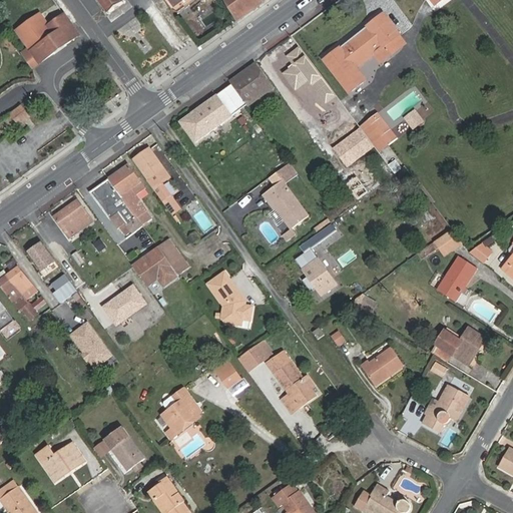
[(125,2),(123,0),(98,0),(108,13),(125,2)]
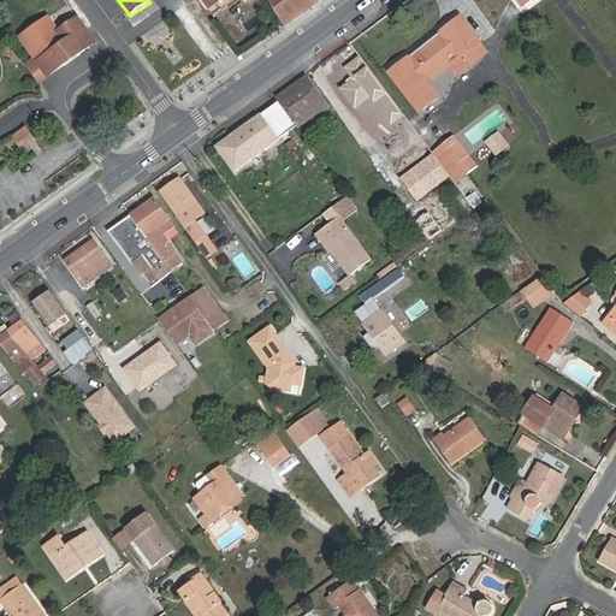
[(221,0),(209,10),(214,16),(236,0),(241,0),(243,3),(246,0),(221,0)]
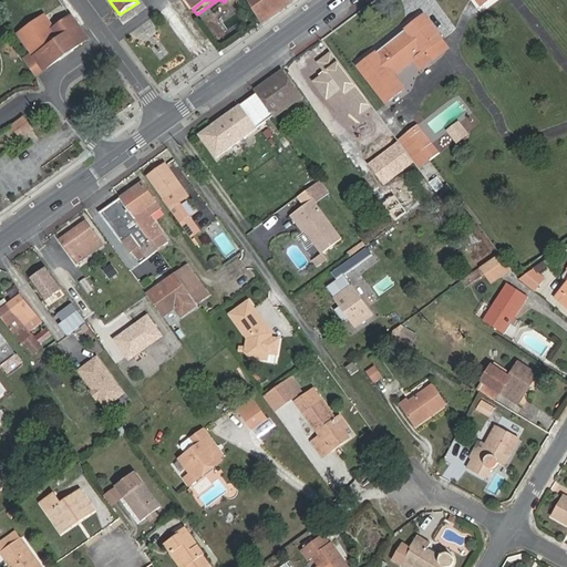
[(249,0),(257,12),(272,0),(249,0)]
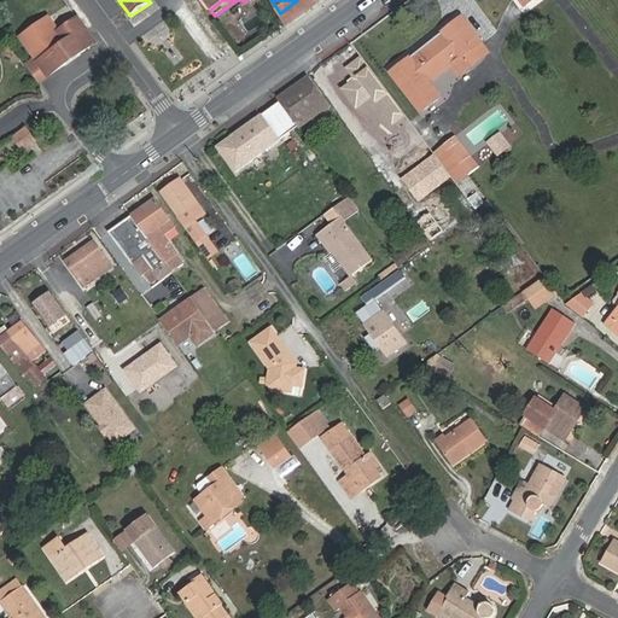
[(319,3),(316,0),(297,0),(280,13),(287,25),(319,3)]
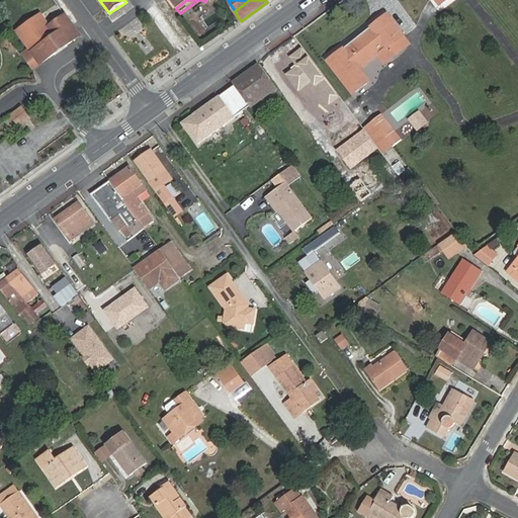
[(369,26),(368,30),(328,61),(356,97),(373,84),(362,69),(377,58),(383,66),(403,52),(397,42),(406,34),(389,13),(369,26)]
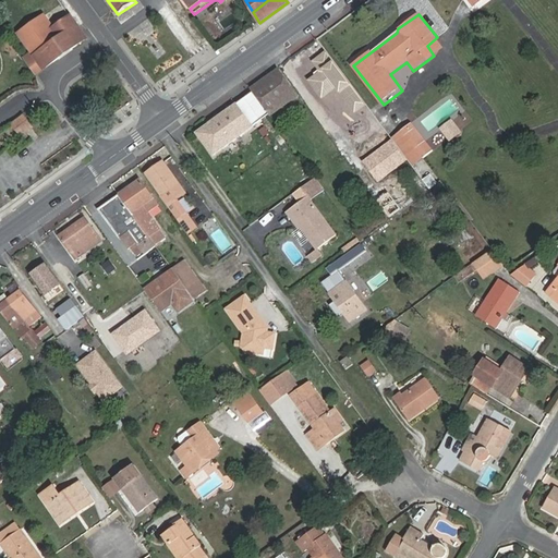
[(86,38),(70,16),(40,37),(38,38),(39,40),(44,47),(34,55),(32,52),(23,58),(36,75),(59,58),(56,52),(68,45),(71,49),(81,43),(86,38)]
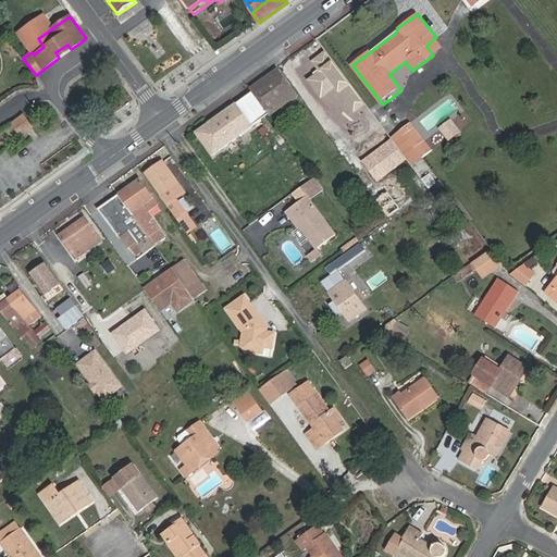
[(433,56),(443,47),(436,37),(426,46),(433,56)]
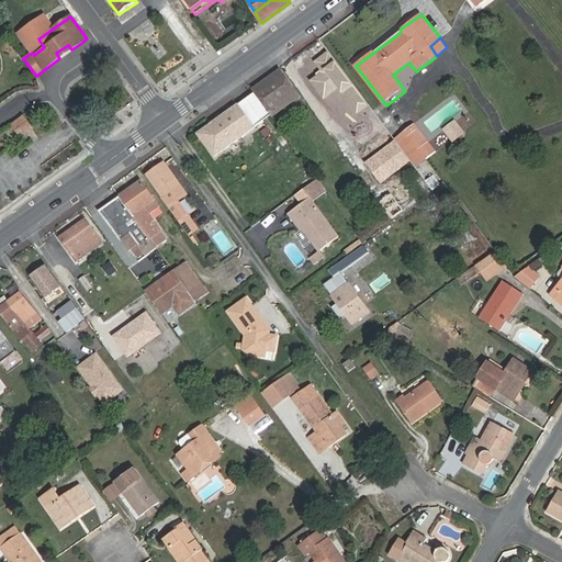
[(30,47),(32,53),(34,55),(44,47),(40,41),(30,47)]
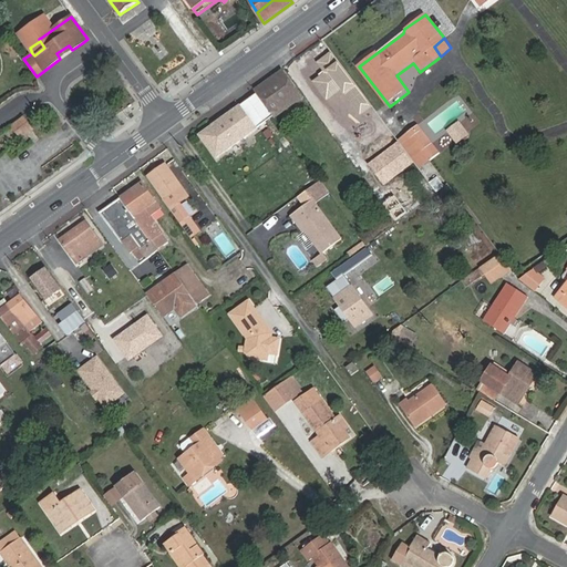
[(57,53),(60,59),(72,50),(69,45),(57,53)]
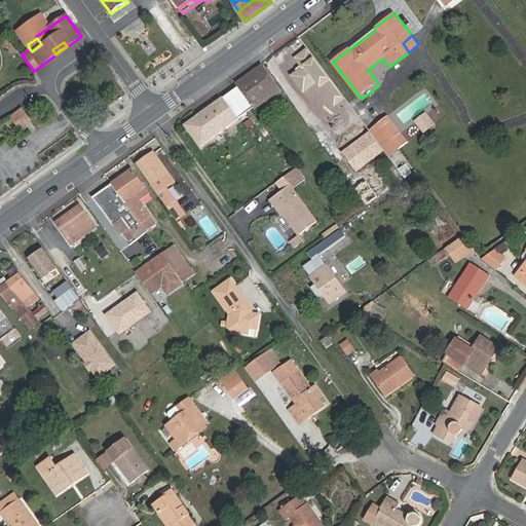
[(316,89),(292,54),(275,66),(290,85),(295,82),(306,98),(316,89)]
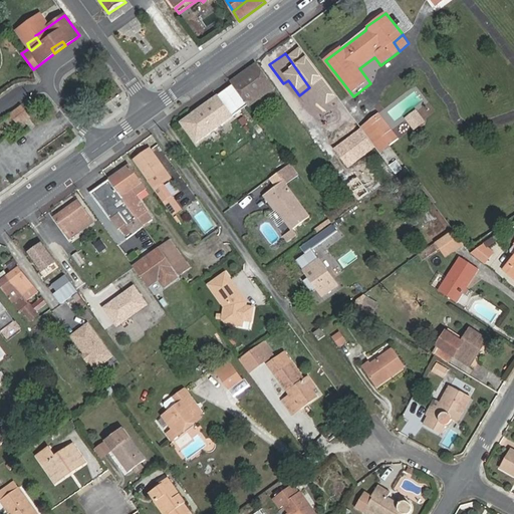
[(252,105),(273,90),(255,64),(251,67),(254,73),(238,84),(252,105)]
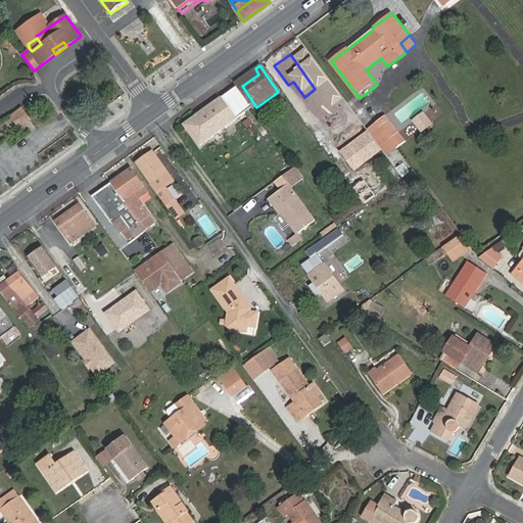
[(255,68),(238,81),(242,86),(258,75),(255,68)]
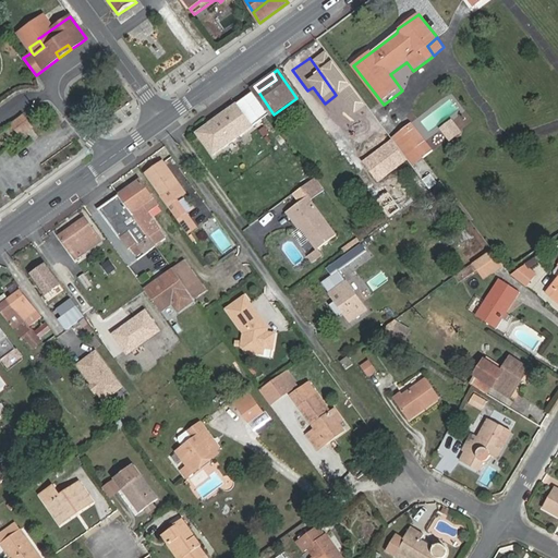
[(252,128),(267,117),(252,95),(237,106),(252,128)]
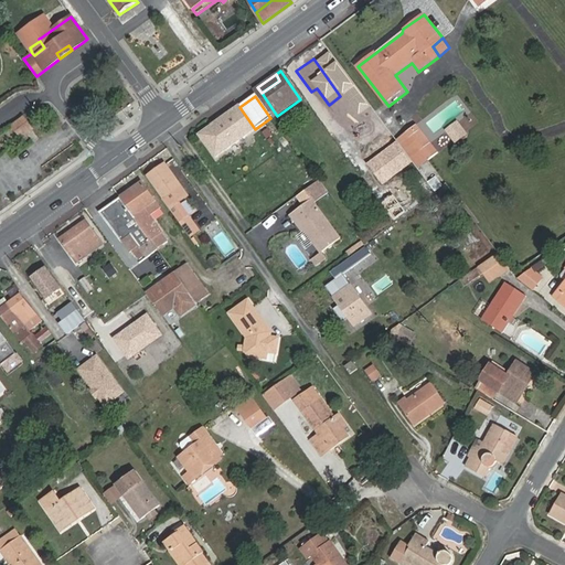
[(200,135),(215,158),(255,129),(240,107),(200,135)]
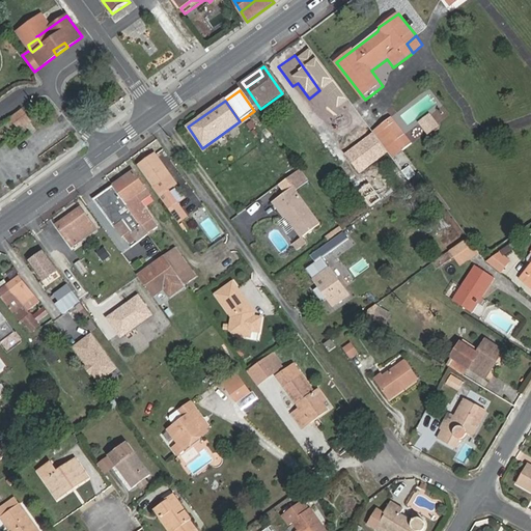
[(22,109),(11,117),(21,130),(31,121),(22,109)]
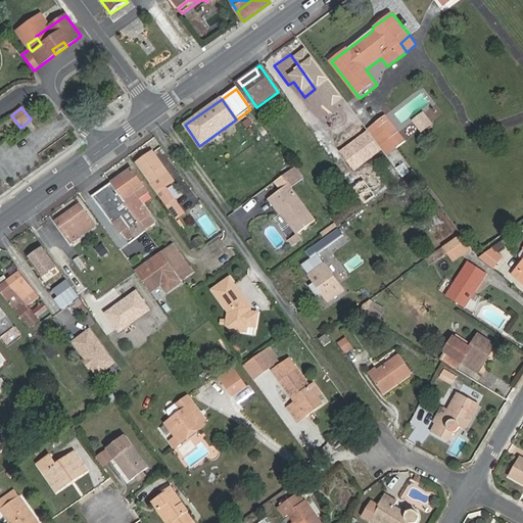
[(413,119),(423,131),(434,123),(425,109),(413,119)]
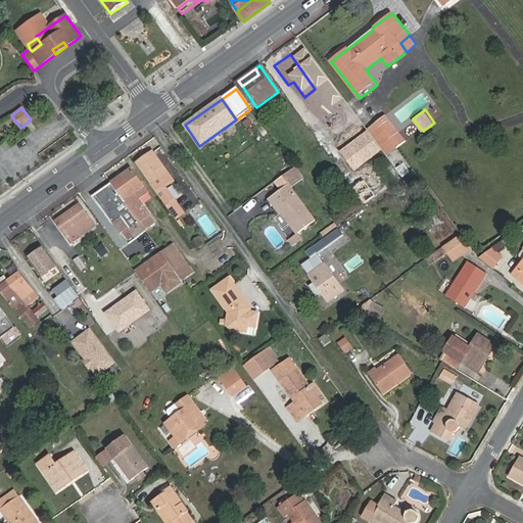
[(325,138),(307,113),(302,117),(319,142),(325,138)]
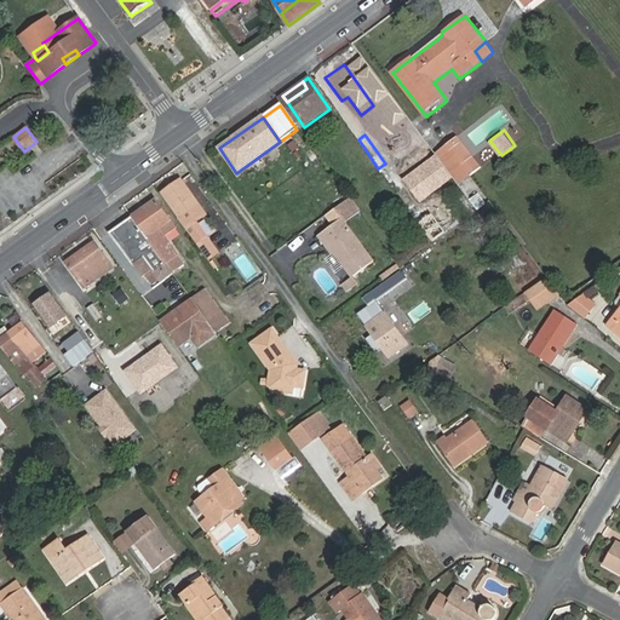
[(464,166),(476,158),(459,136),(447,144),(464,166)]
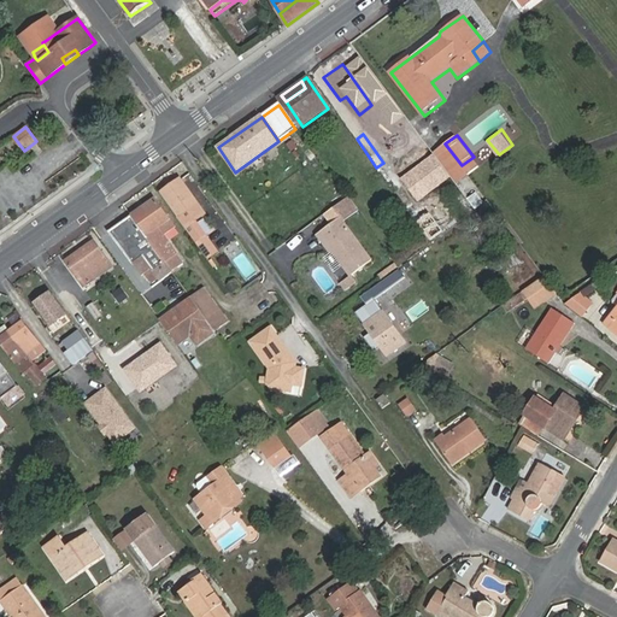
[(452,172),(462,165),(445,144),(436,151),(452,172)]
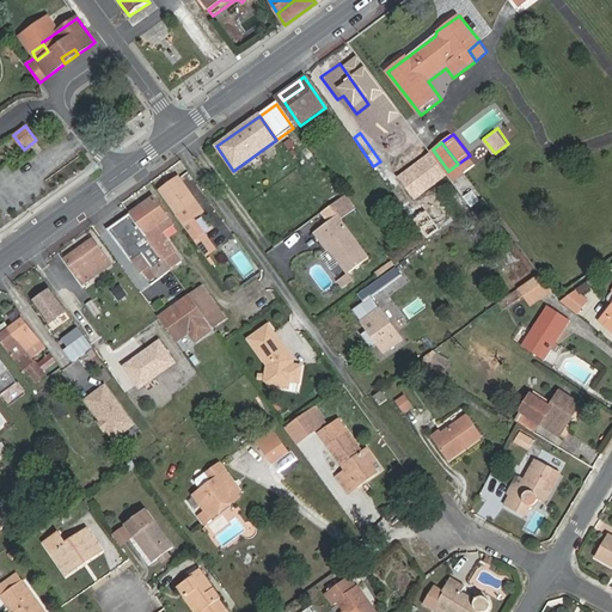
[(441,176),(448,171),(433,150),(426,154),(441,176)]
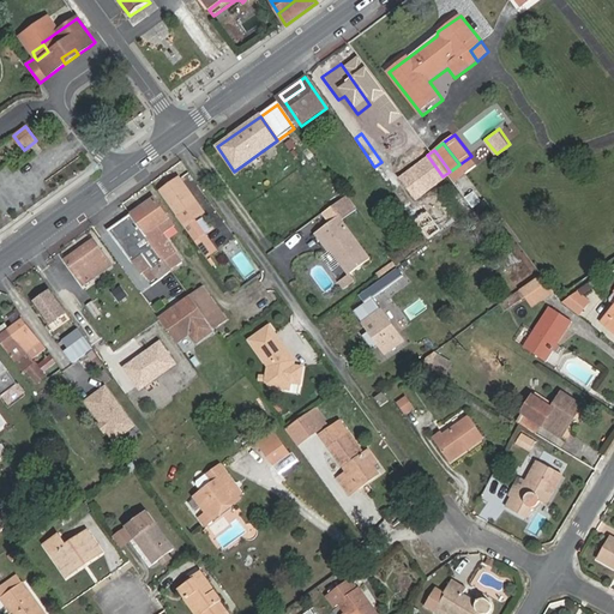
[(206,211),(181,175),(163,190),(211,256),(218,250),(196,218),(206,211)]
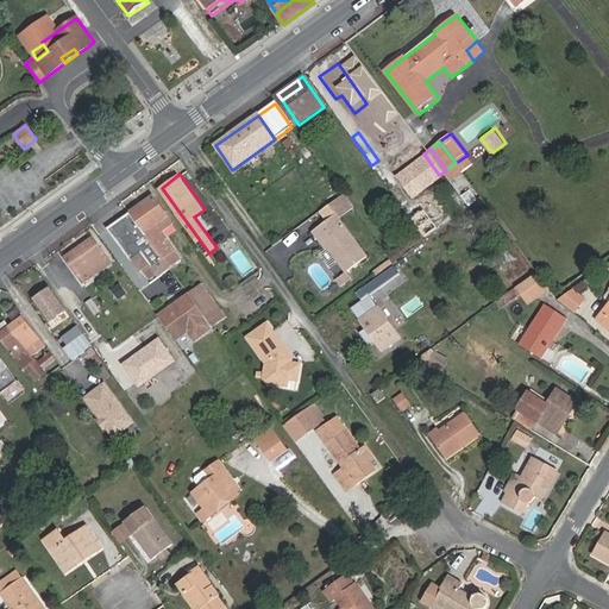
[(449,223),(428,195),(418,202),(439,230),(449,223)]
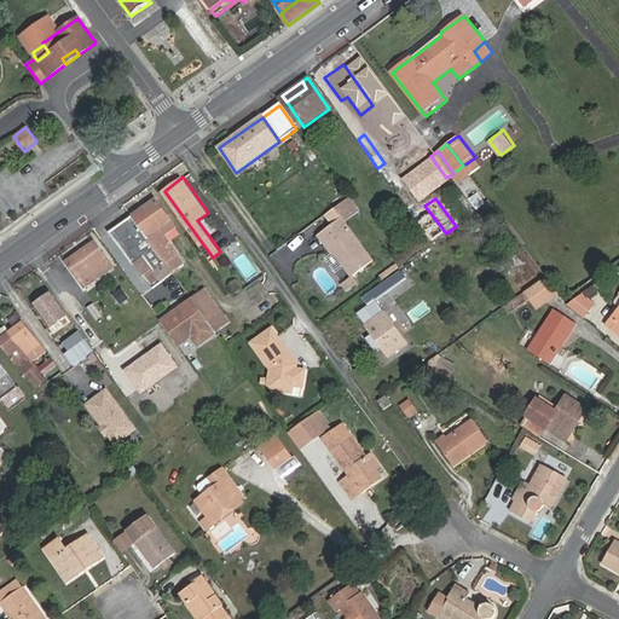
[(167,236),(177,229),(156,200),(133,215),(173,272),(185,264),(167,236)]
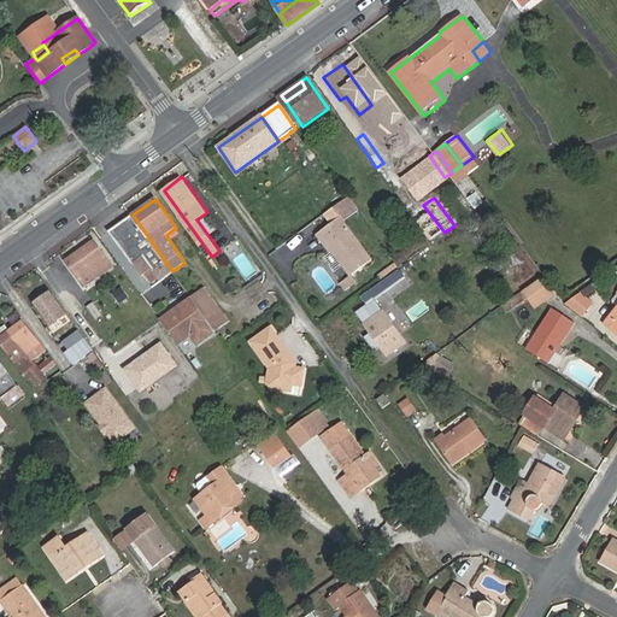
[(445,233),(423,205),(410,213),(432,242),(445,233)]
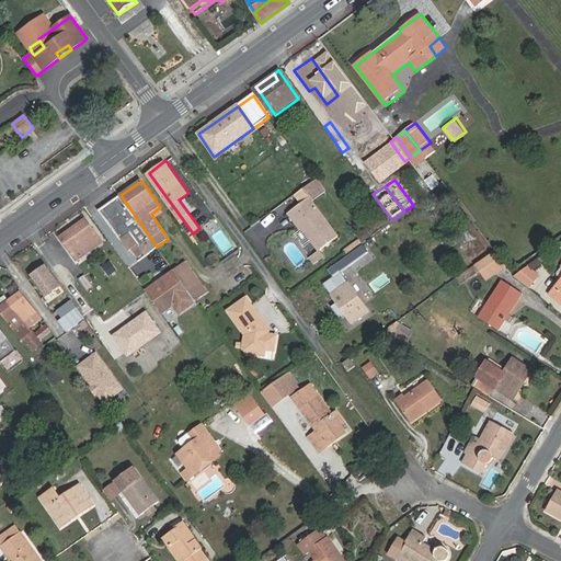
[(161,252),(157,247),(121,195),(101,209),(128,250),(132,248),(139,243),(146,253),(150,261),(161,252)]
